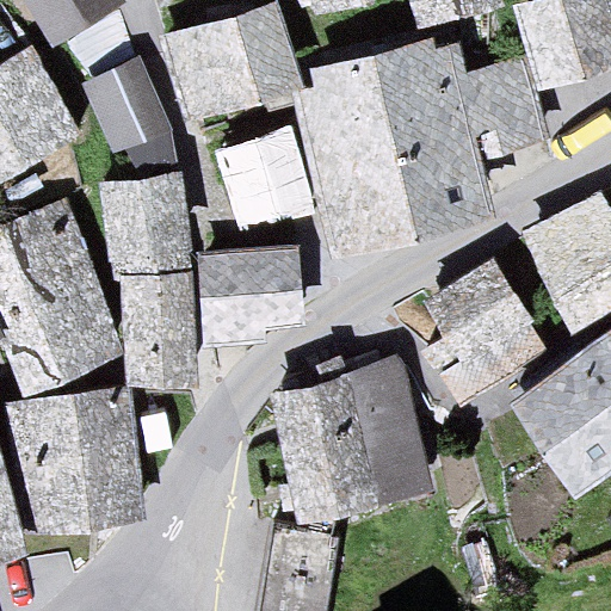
[(112,0),(13,0),(47,56),(121,13),(112,0)]
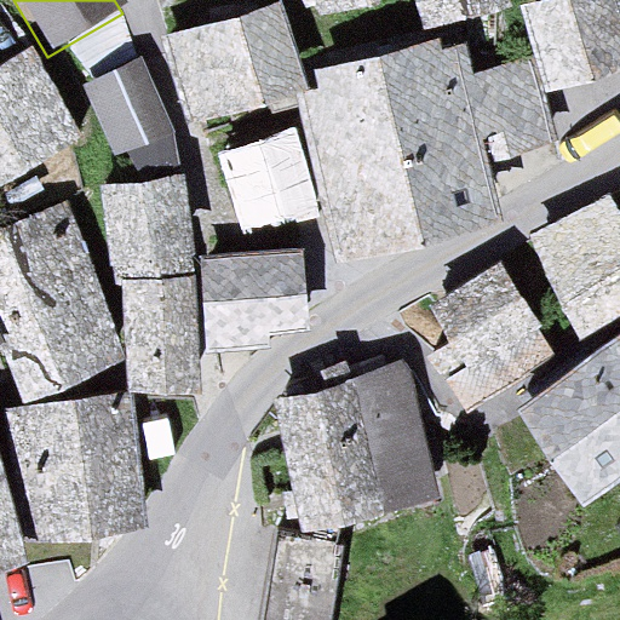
[(299,0),(303,10),(315,5),(319,17),(369,0),(299,0)]
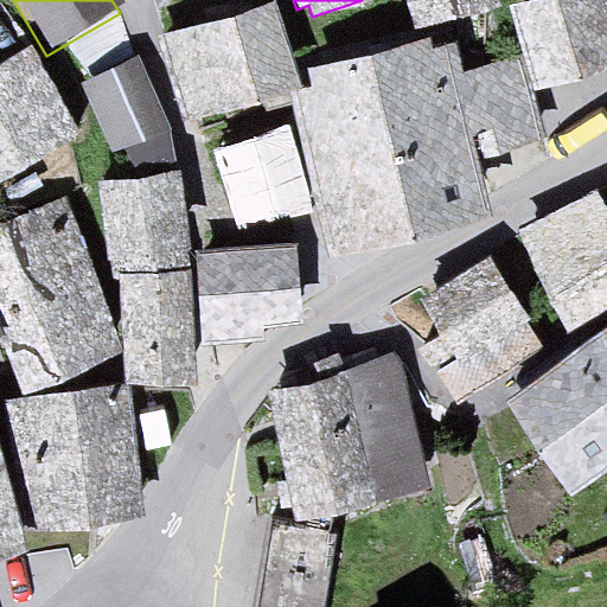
[(406,0),(416,31),(503,2),(502,0),(406,0)]
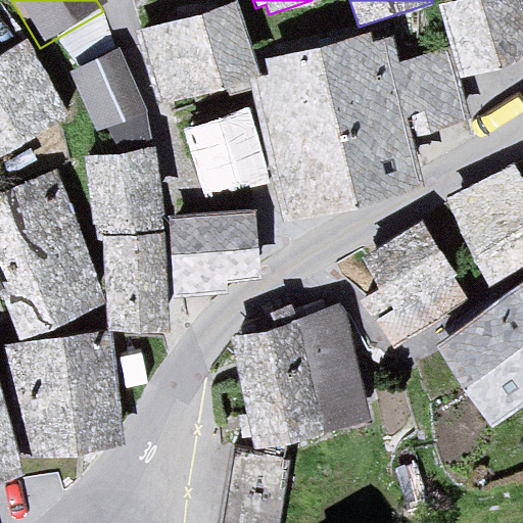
[(488,0),(446,11),(466,78),(522,61),(522,13),(519,0),(488,0)]
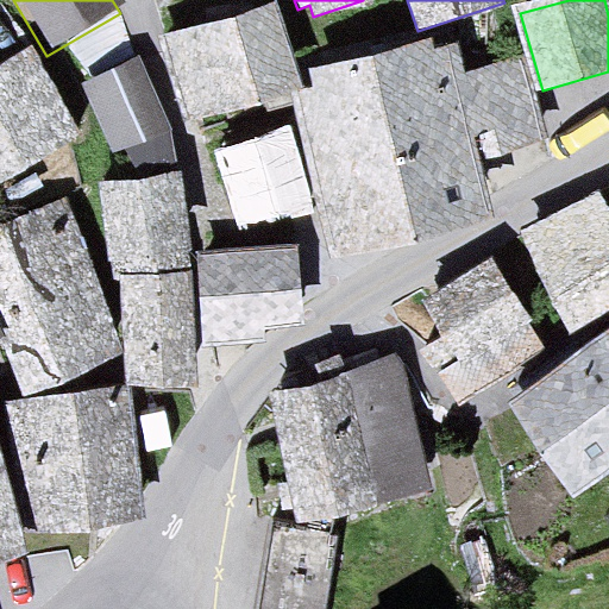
[(277,4),(165,32),(188,121),(264,102),(265,111),(292,104),(289,93),(300,90),(277,4)]
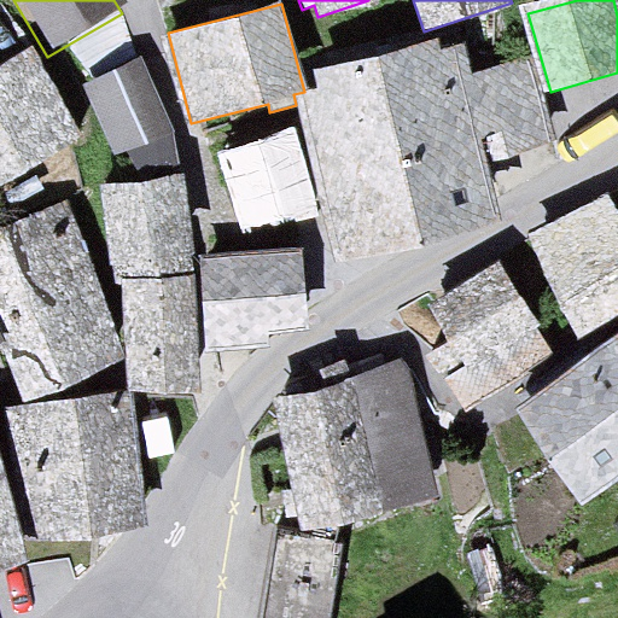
[(296,105),(336,261),(505,217),(490,157),(468,74),(461,44),(441,48),(437,39),(313,70),(318,88),(304,92),(293,94),(296,105)]
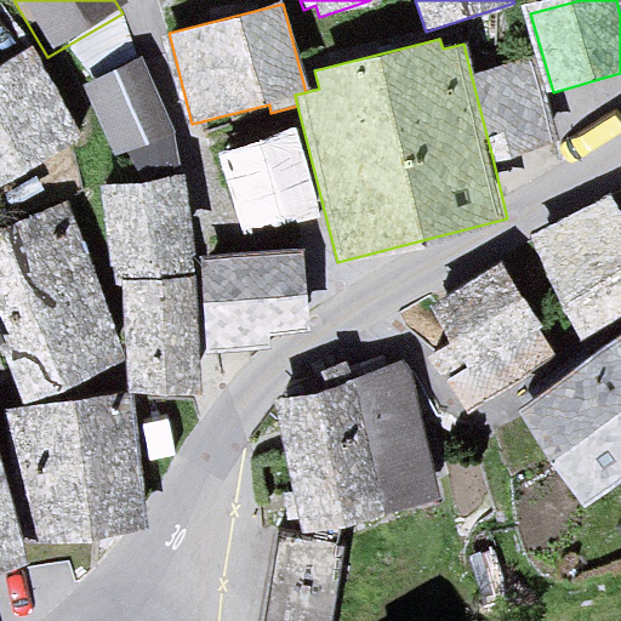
[(29,56),(0,72),(0,182),(77,141),(29,56)]
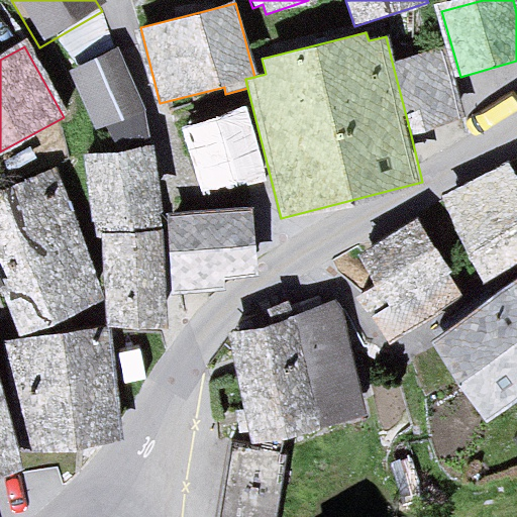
[(441,49),(392,62),(410,131),(459,119),(441,49)]
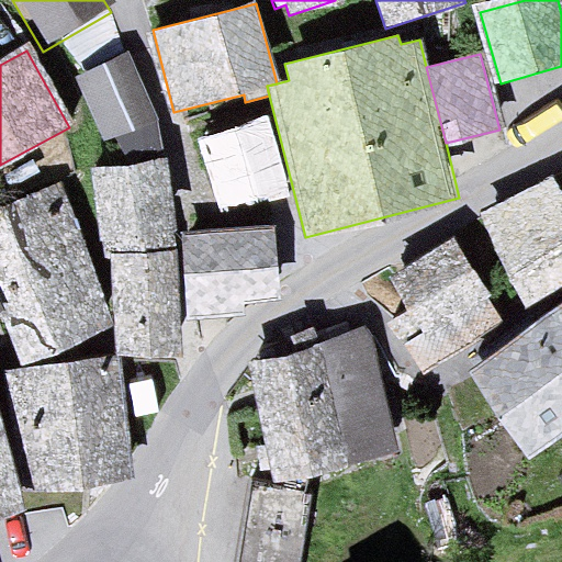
[(123,58),(71,83),(101,145),(153,120),(123,58)]
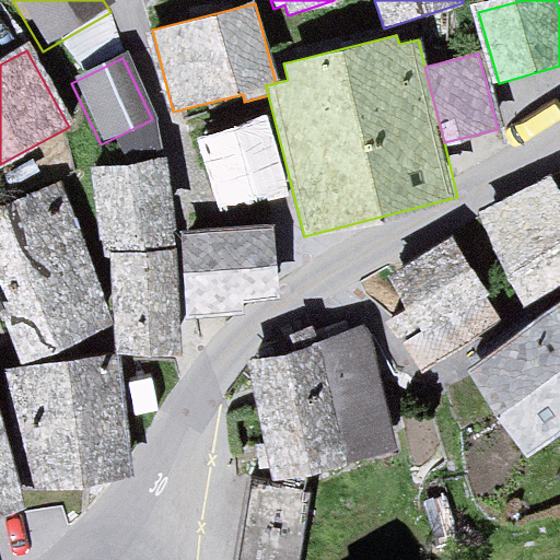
[(260,120),(193,142),(218,218),(286,195),(260,120)]
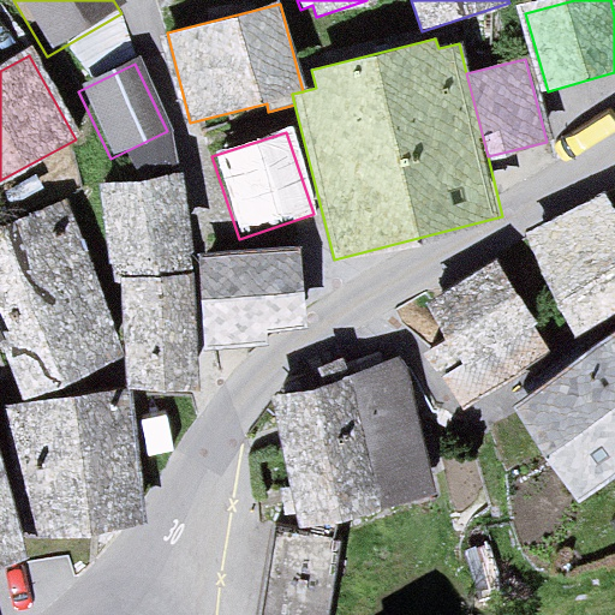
[(177,172),(96,181),(108,286),(121,285),(189,276),(177,172)]
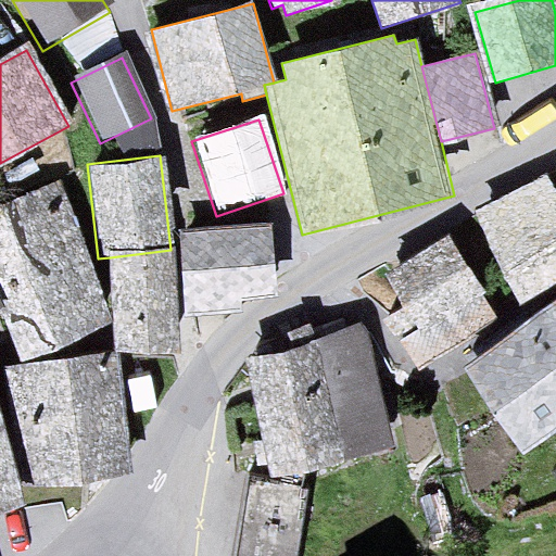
[(55,180),(0,201),(0,299),(22,354),(110,320),(55,180)]
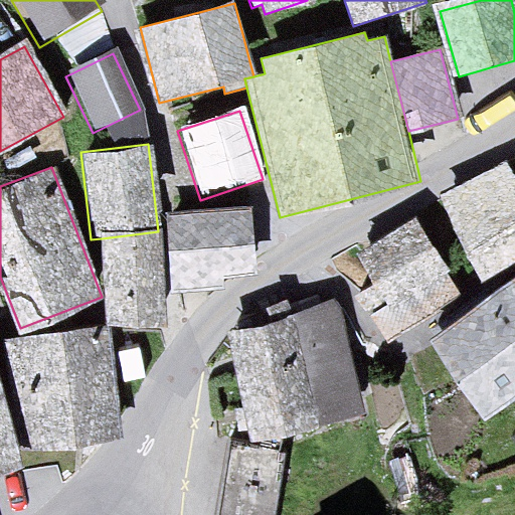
[(514,188),(504,171),(445,198),(485,283),(514,264),(514,188)]
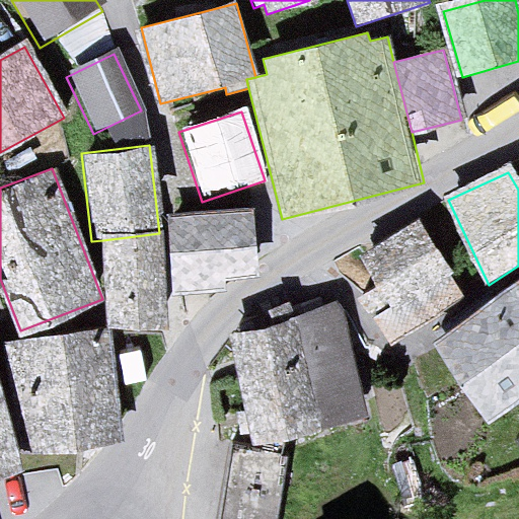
[(256,206),(164,213),(170,295),(225,291),(224,278),(262,275),(256,206)]
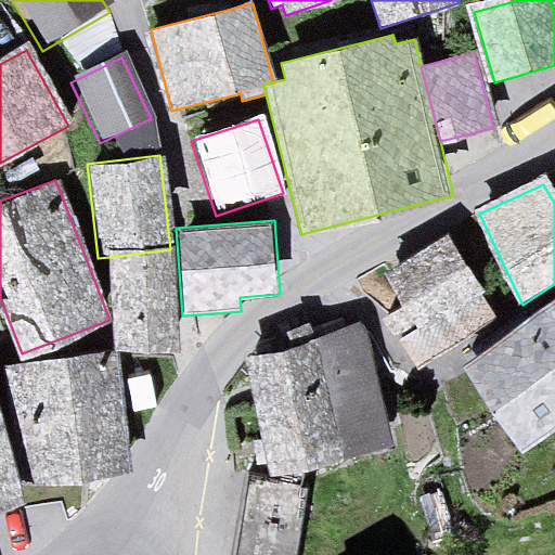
[(450,239),(375,284),(417,364),(493,325),(450,239)]
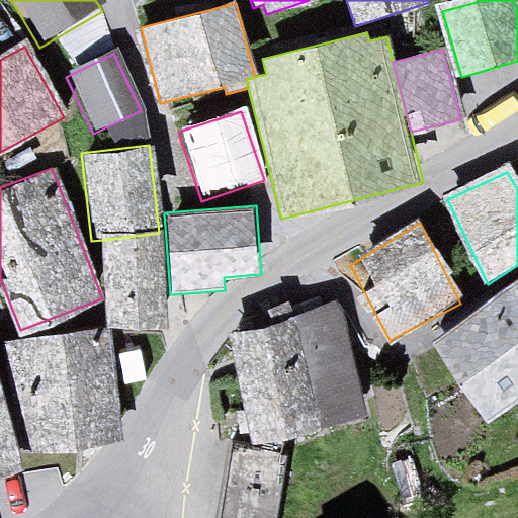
[(159,233),(102,240),(105,326),(165,322),(159,233)]
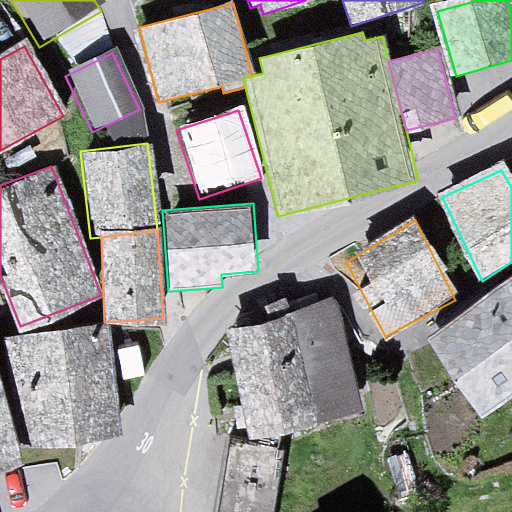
[(511,285),(434,342),(484,411),(511,391),(511,285)]
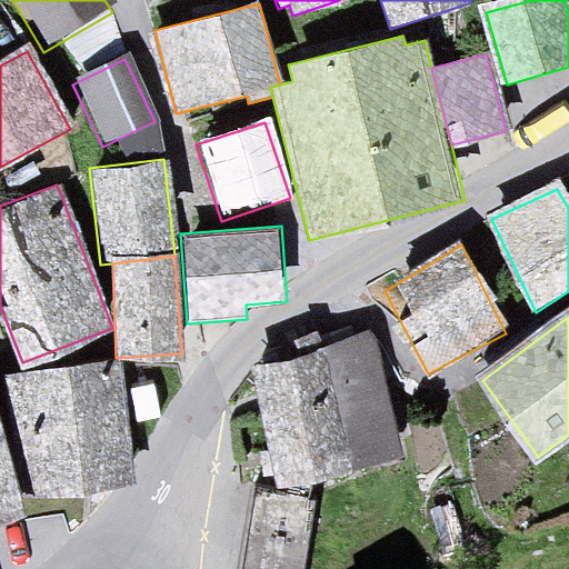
[(372,342),(252,372),(279,480),(399,450),(372,342)]
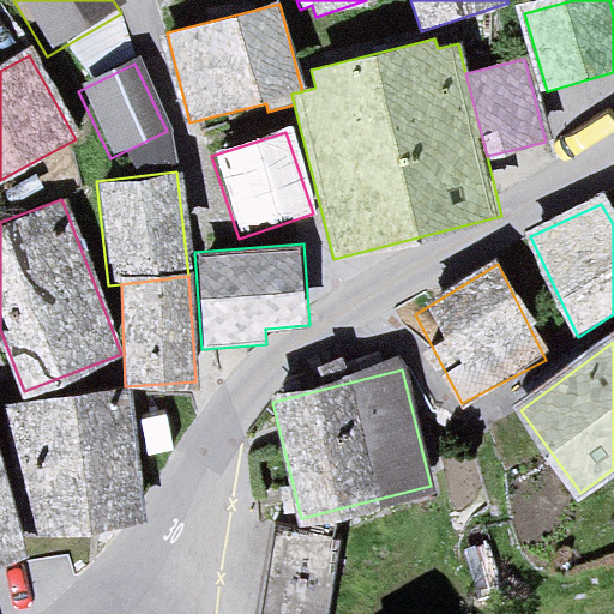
[(74,391),(1,408),(37,530),(143,518),(127,391),(74,391)]
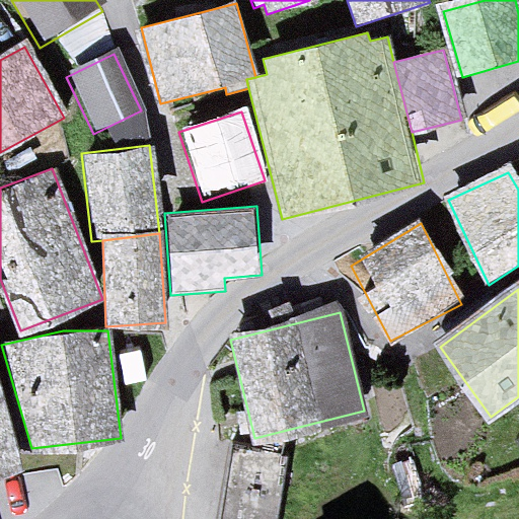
[(0,376),(0,464),(24,458),(0,376)]
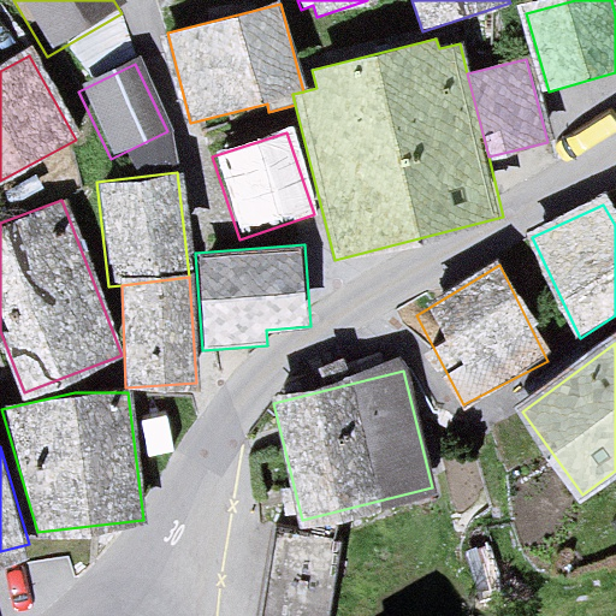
[(268,615),(330,615),(336,525),(276,521),(268,615)]
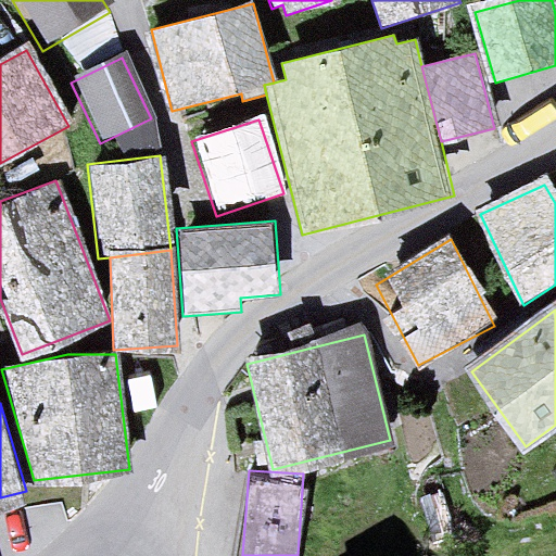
All buildings are outlined.
